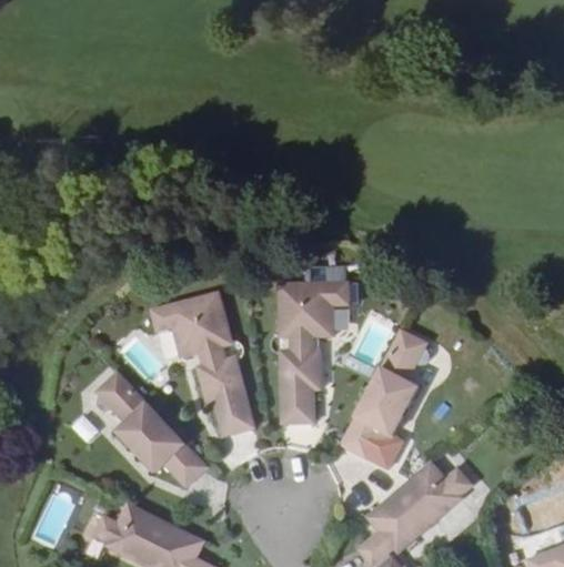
[(348,289),(279,289),(279,341),(289,342),(289,355),(279,355),(279,426),(311,426),(311,396),(319,396),(319,355),(313,355),(313,342),(332,342),(333,312),(349,312),(348,289)]
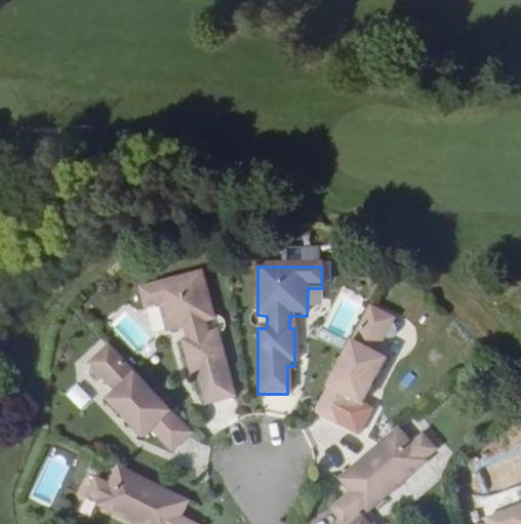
[(202,274),(141,290),(146,311),(160,307),(167,333),(184,329),(188,341),(183,343),(193,377),(199,376),(207,403),(237,395),(218,332),(210,334),(207,325),(215,322),(202,274)]
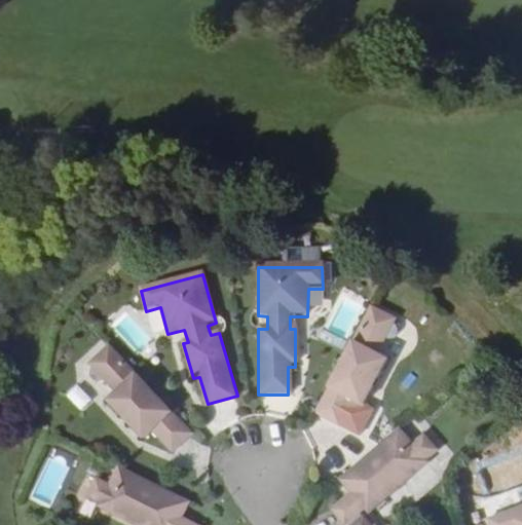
[(394,315),(370,303),(344,352),(334,372),(315,409),(339,421),(352,397),(362,402),(372,382),(370,381),(374,374),(375,375),(386,355),(377,349),(394,315)]
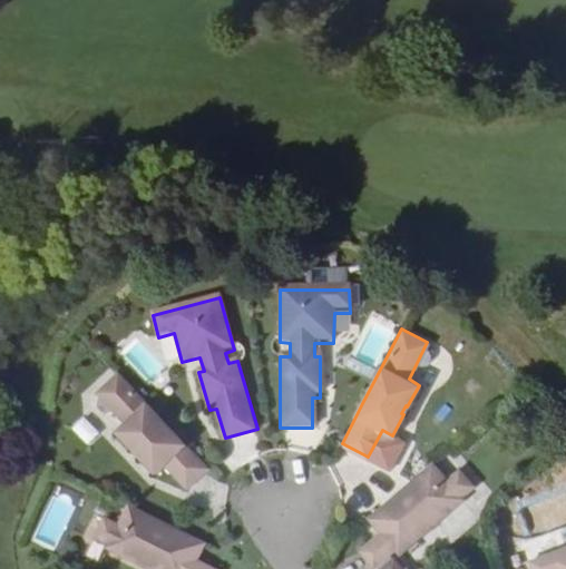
[(158,417),(117,372),(96,392),(123,422),(114,432),(129,448),(132,445),(138,453),(136,455),(153,472),(163,463),(183,486),(204,466),(173,432),(158,417)]
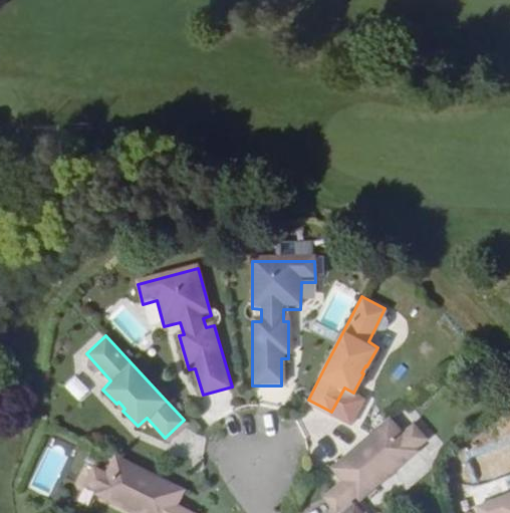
[(404,430),(392,415),(332,465),(343,478),(324,494),(337,509),(356,494),(358,496),(378,479),(373,473),(379,468),(386,476),(419,447),(417,445),(429,436),(415,421),(404,430)]
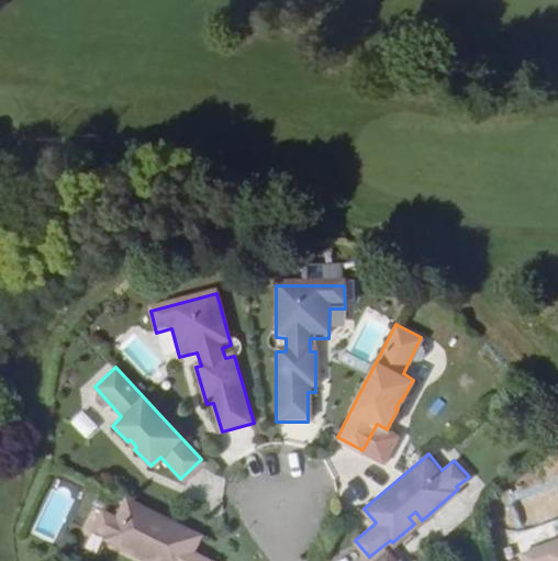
[(204,535),(127,497),(119,516),(104,509),(95,530),(109,537),(107,540),(148,560),(154,551),(163,554),(159,560),(214,560),(197,552),(204,535)]
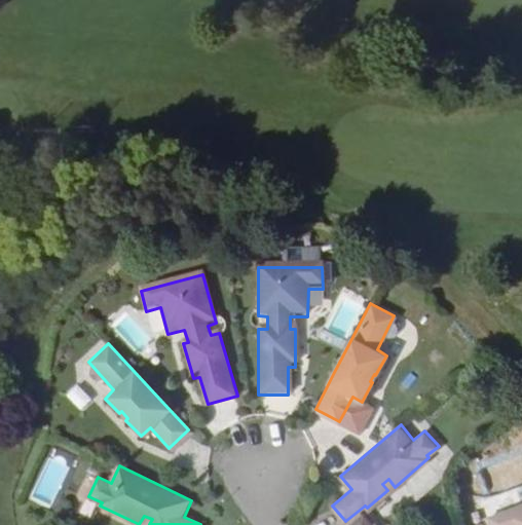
[(521,524),(521,503),(485,518),(488,524),(521,524)]
